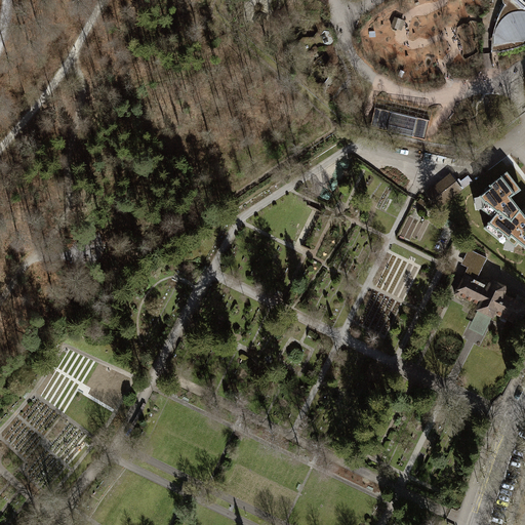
[(524,0),(501,0),(502,0),(502,3),(505,5),(498,17),(493,31),(491,41),(491,53),(494,53),(501,52),(512,50),(522,47),(524,45),(524,0)]
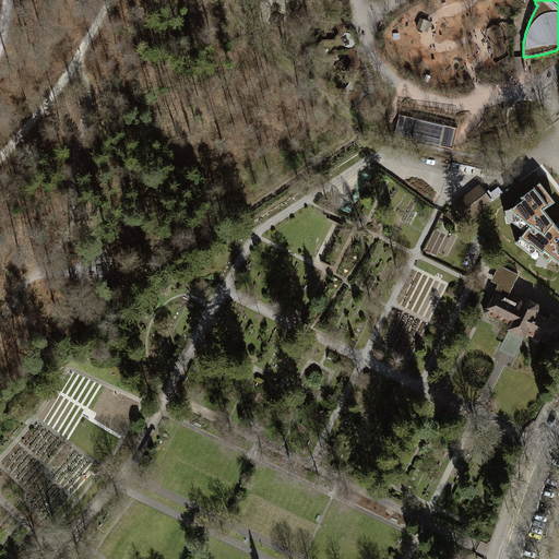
[(428,21),(419,19),(416,30),(417,30),(417,32),(420,33),(421,32),(424,32),(428,21)]
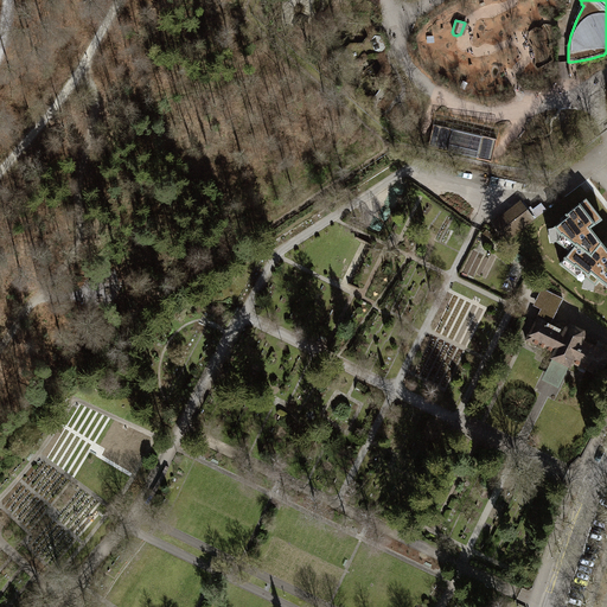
[(350,44),(346,49),(353,65),(359,65),(366,56),(362,44),(350,44)]
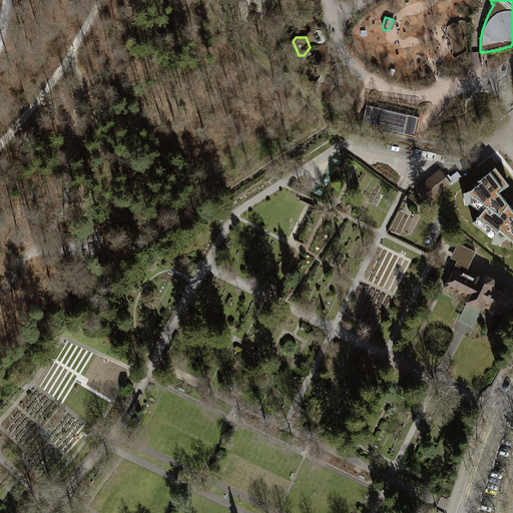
[(383,110),(366,106),(365,113),(362,124),(416,137),(418,128),(420,118),(407,115),(407,116),(382,110),(383,110)]
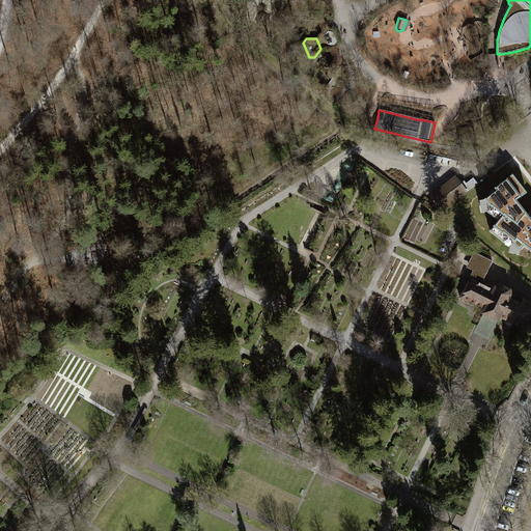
[(452,206),(470,190),(455,174),(438,192),(452,206)]
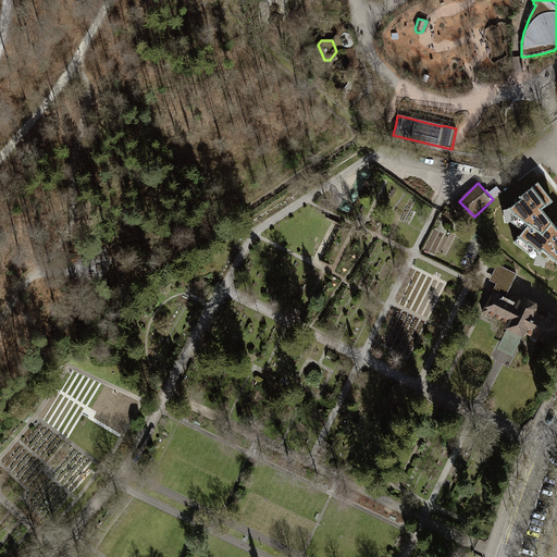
[(556,263),(556,229),(542,210),(553,202),(537,183),(515,201),(516,203),(508,210),(515,218),(510,223),(522,232),(514,243),(535,260),(539,257),(546,263),(551,258),(556,263)]
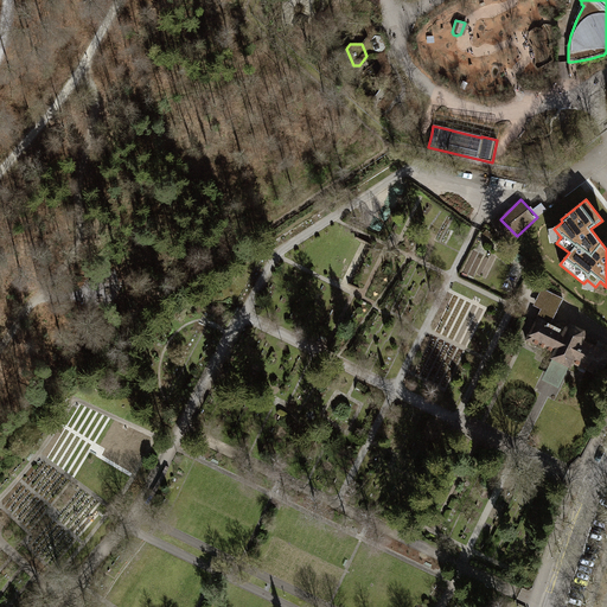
[(537,318),(536,317),(531,327),(525,340),(550,352),(549,357),(551,358),(542,379),(557,387),(568,365),(570,366),(573,363),(600,376),(606,360),(606,350),(583,339),(585,337),(585,333),(583,328),(570,323),(567,324),(563,326),(562,330),(549,323),(554,315),(555,315),(563,298),(542,287),(534,305),(541,308),(537,318)]
